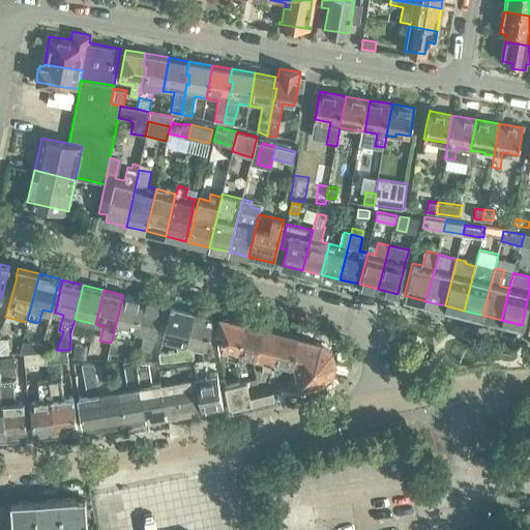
[(134,336),(135,333),(143,299),(123,295),(111,343),(112,343),(111,348),(123,351),(126,335),(134,336)]
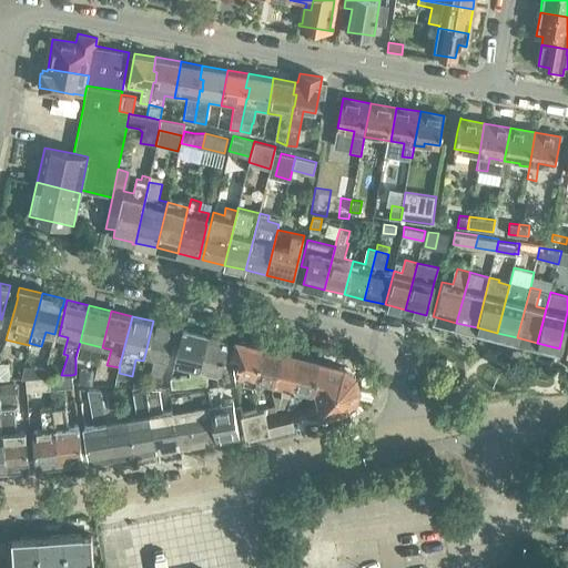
[(162,376),(173,335),(175,326),(153,321),(144,357),(154,359),(151,374),(162,376)]
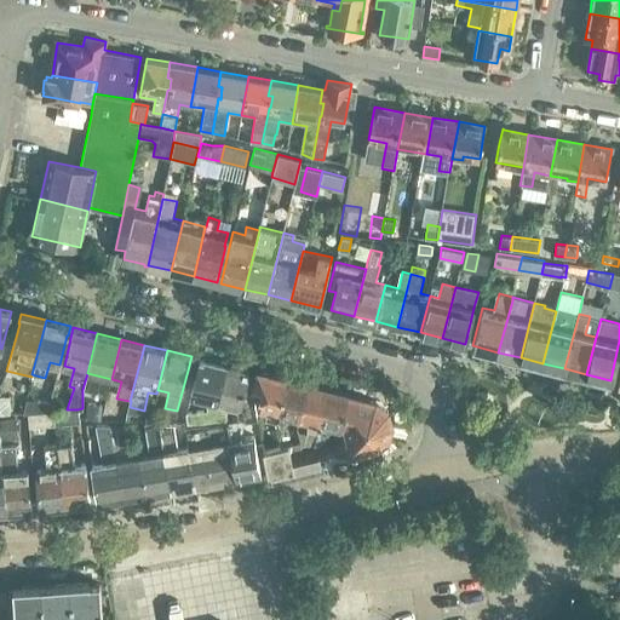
[(201,357),(199,367),(191,395),(207,399),(208,411),(190,411),(189,424),(228,422),(227,413),(228,405),(216,401),(225,363),(201,357)]
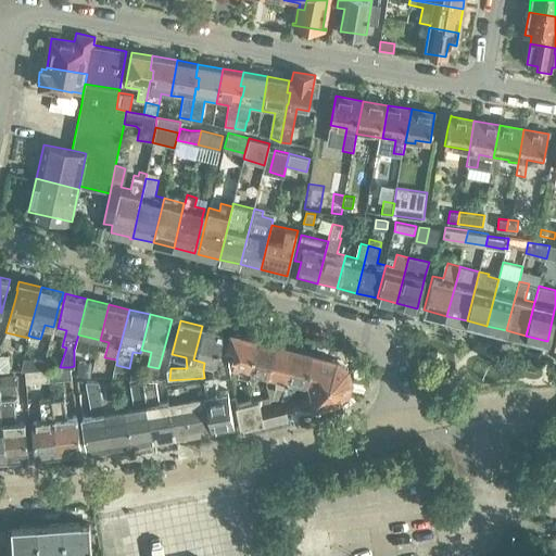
[(193,359),(204,363),(214,365),(219,367),(220,370),(229,368),(223,337),(222,331),(202,326),(193,359)]
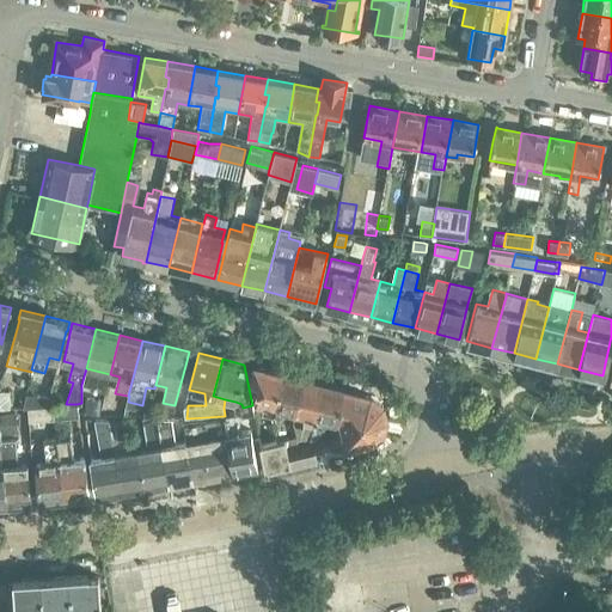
[(256,367),(254,377),(252,381),(261,384),(257,402),(264,404),(262,416),(273,418),(283,374),(256,367)]
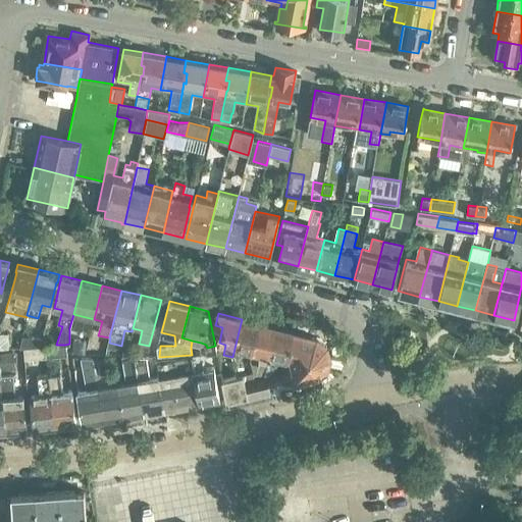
[(252,353),(259,323),(242,319),(232,357),(241,358),(243,351),(252,353)]
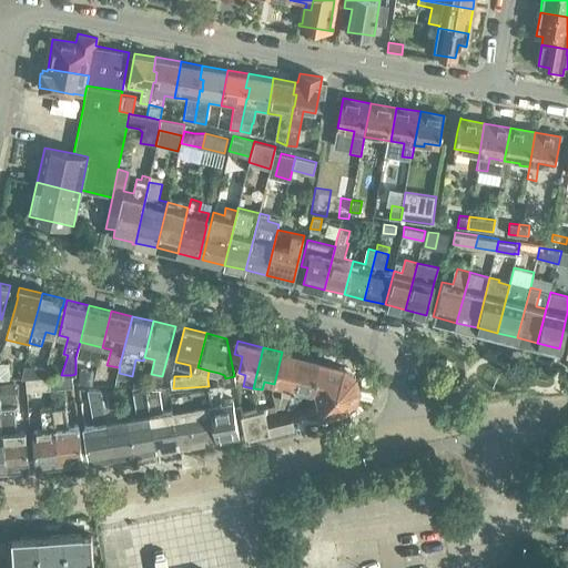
[(301,356),(282,352),(274,384),(282,386),(282,394),(273,392),(276,408),(288,408),(292,396),(301,356)]
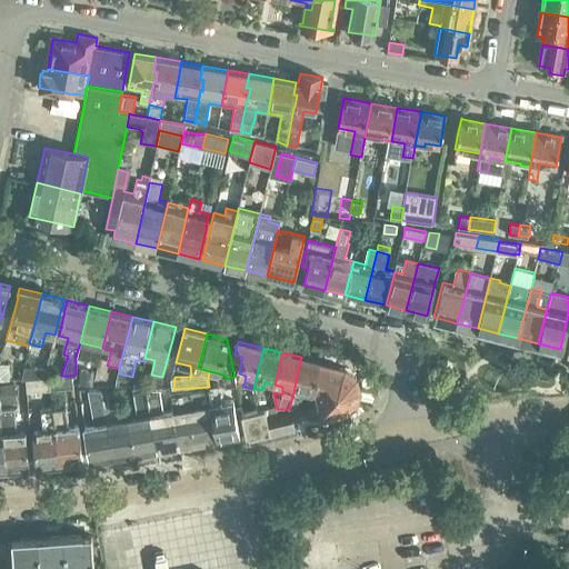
[(320,361),(301,357),(292,397),(289,409),(301,399),(302,391),(312,393),(320,361)]
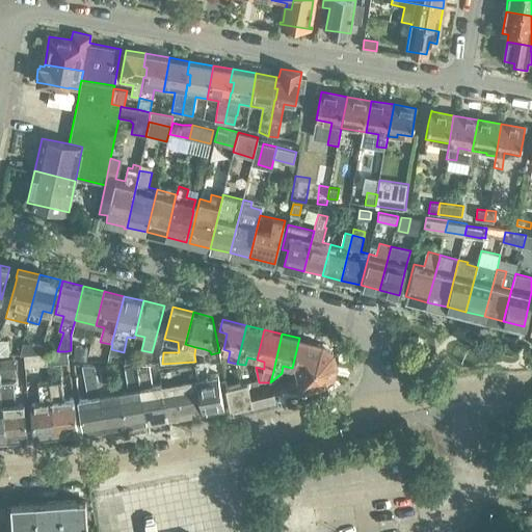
[(299,338),(292,368),(294,369),(295,373),(297,372),(296,369),(317,364),(337,364),(337,363),(333,351),(322,344),(299,338)]
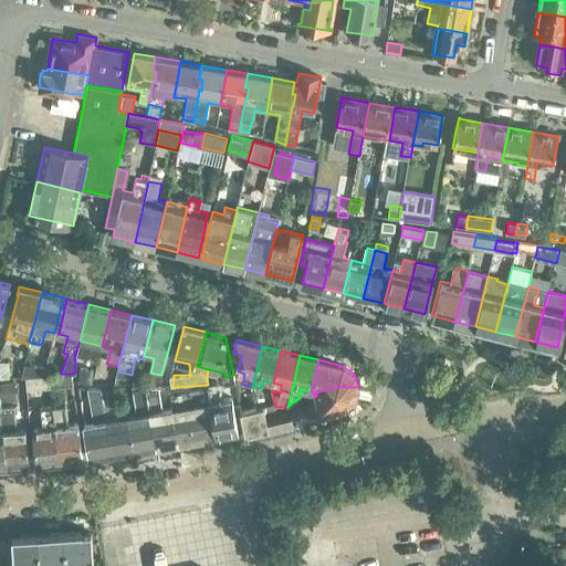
[(21,376),(24,376),(43,375),(45,366),(24,364),(21,376)]
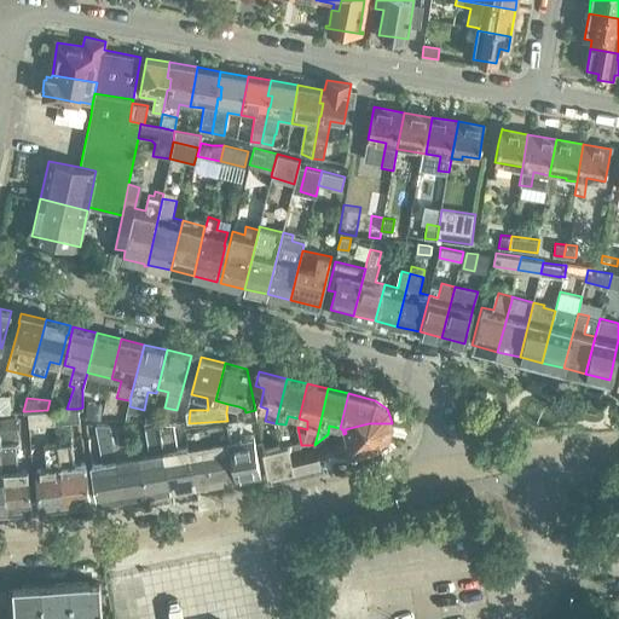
[(103,408),(92,405),(88,416),(99,418),(103,408)]
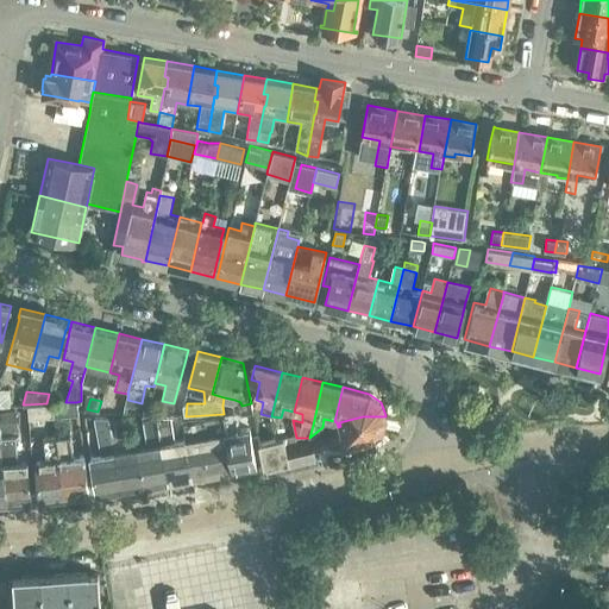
[(52,402),(46,403),(26,405),(27,419),(54,416),(52,402)]
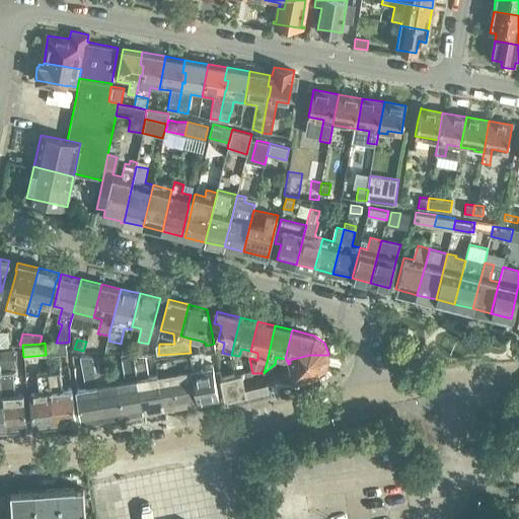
[(56,343),(45,343),(46,355),(66,353),(65,343),(56,343)]
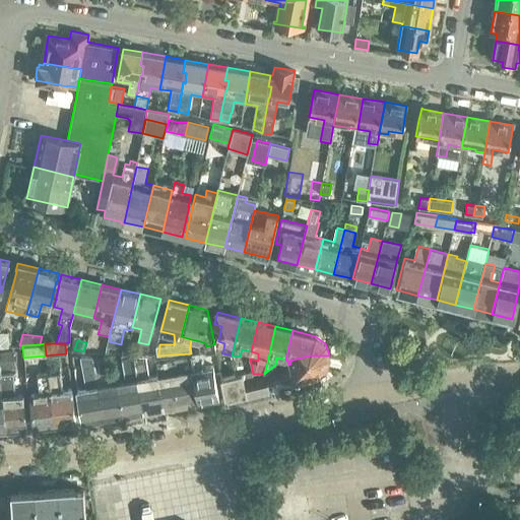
[(17,350),(2,351),(3,367),(18,366),(17,350)]
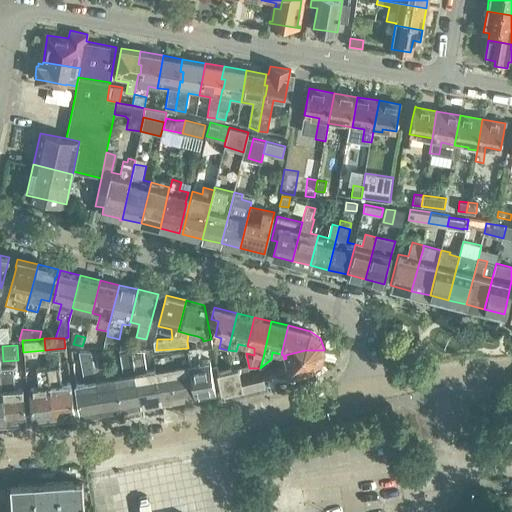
[(187,350),(194,395),(216,391),(210,359),(203,361),(200,347),(187,350)]
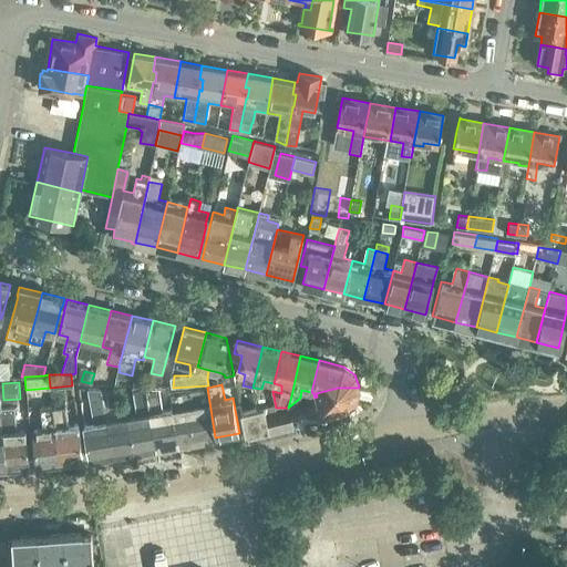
[(161,387),(147,388),(157,447),(178,444),(173,409),(164,410),(161,394),(161,387)]
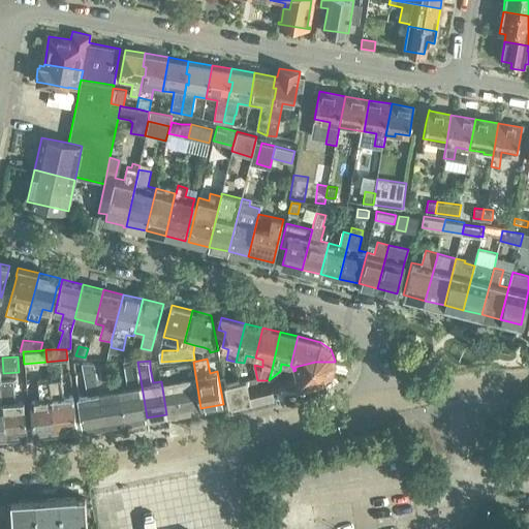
[(128,387),(120,389),(126,422),(147,417),(137,362),(124,362),(128,387)]
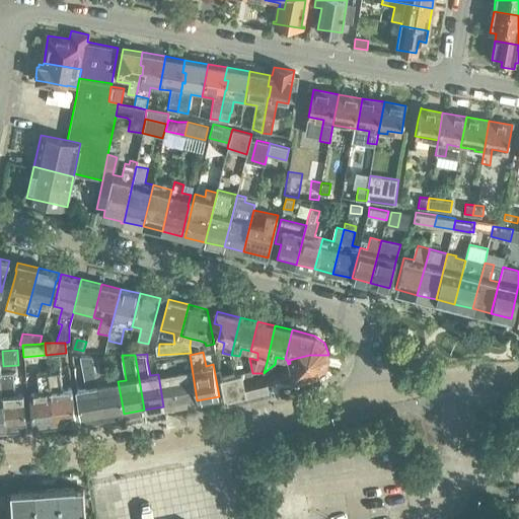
[(161,373),(158,374),(163,406),(197,400),(190,355),(186,355),(171,357),(159,358),(161,373)]
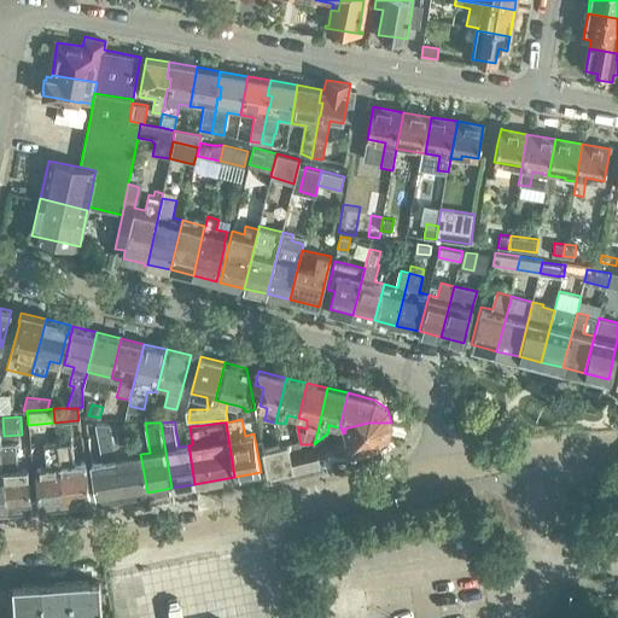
[(386,436),(391,423),(368,423),(344,429),(345,432),(343,433),(333,436),(334,441),(322,444),(325,455),(331,454),(332,455),(372,445),(386,436)]
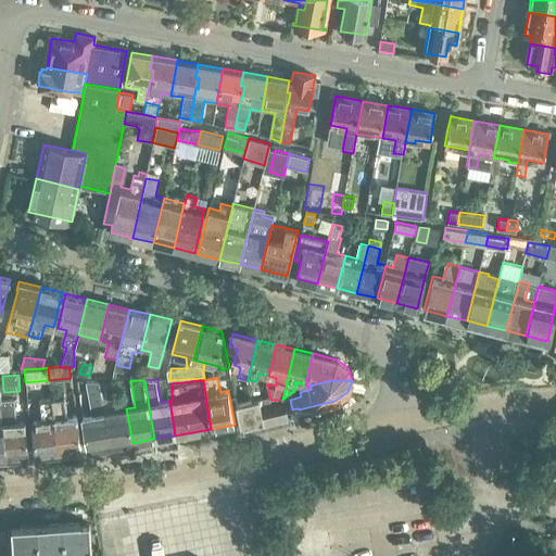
[(98,382),(86,382),(91,414),(83,415),(89,450),(111,446),(103,400),(101,400),(98,382)]
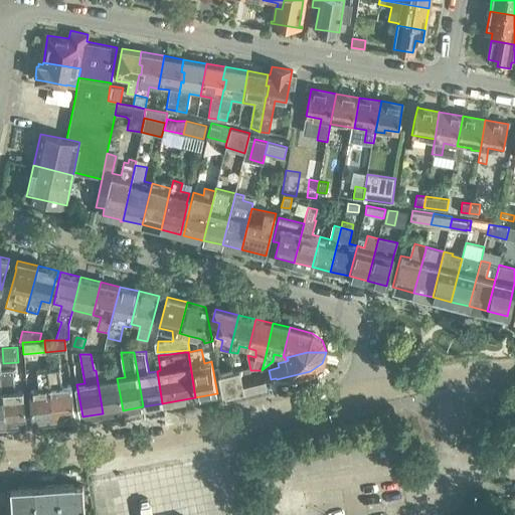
[(93,354),(96,370),(103,413),(123,410),(117,378),(109,379),(107,367),(102,368),(99,354),(93,354)]
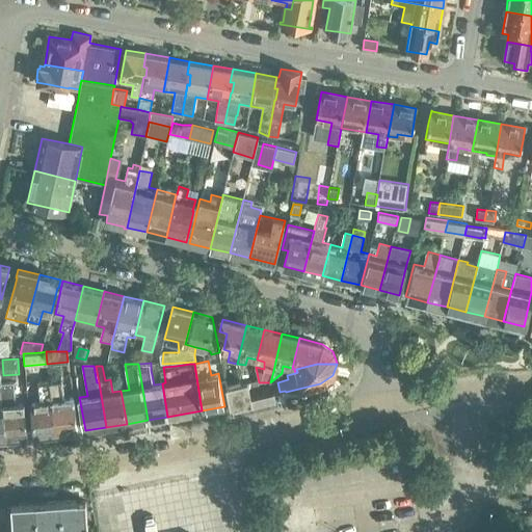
[(262,401),(260,388),(250,390),(246,374),(224,378),(231,408),(262,401)]
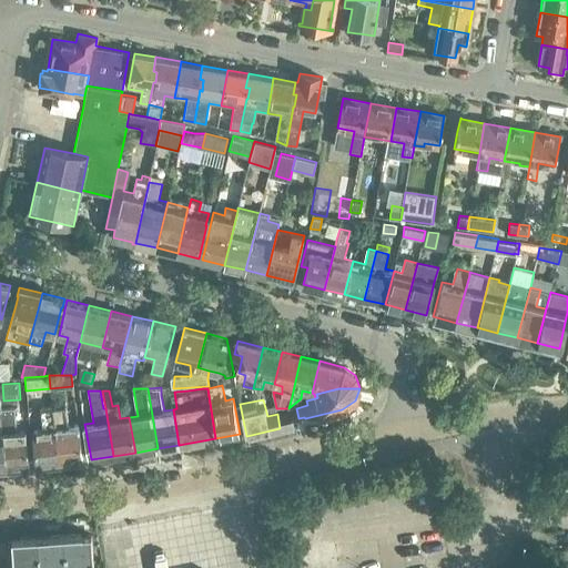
[(69,426),(68,413),(67,406),(52,408),(60,463),(83,459),(79,424),(69,426)]
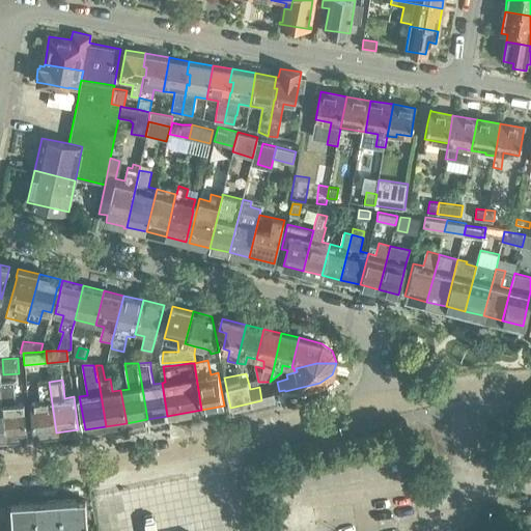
[(2,383),(6,437),(27,436),(25,401),(16,401),(15,382),(4,383),(2,383)]
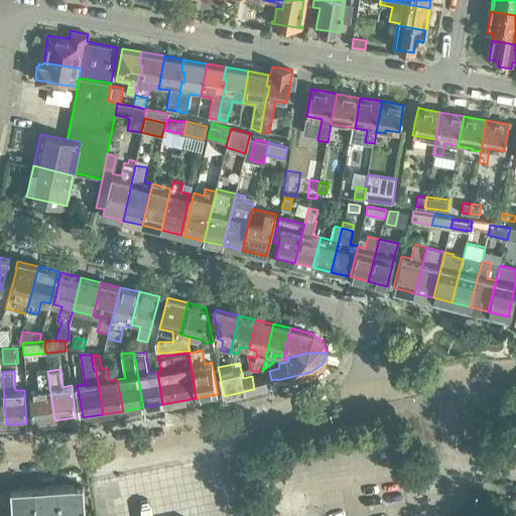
[(54,420),(47,371),(36,372),(39,389),(29,391),(34,423),(54,420)]
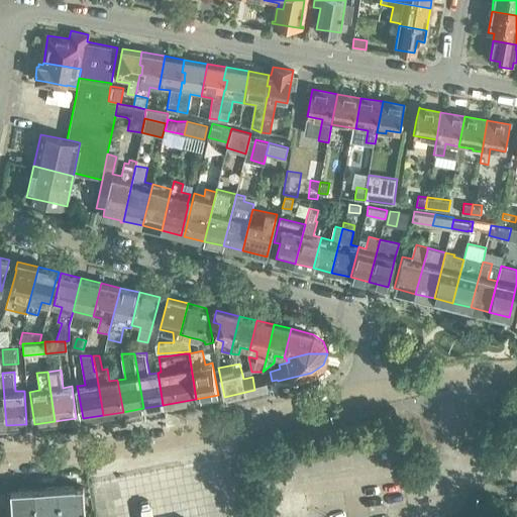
[(266,374),(252,377),(254,390),(269,386),(266,374)]
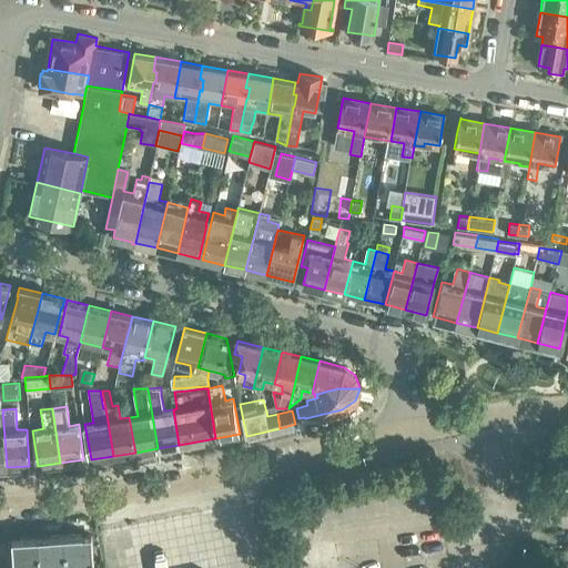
[(82,534),(66,535),(67,567),(93,567),(92,535),(82,535),(82,534)]
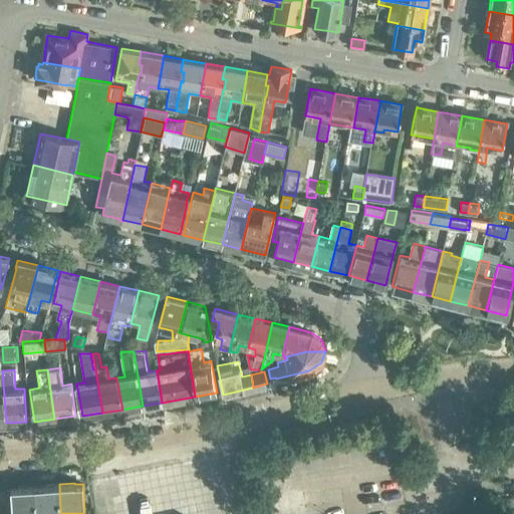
[(36,513),(60,513),(59,484),(44,485),(44,486),(36,487),(36,486),(35,486),(36,513)]
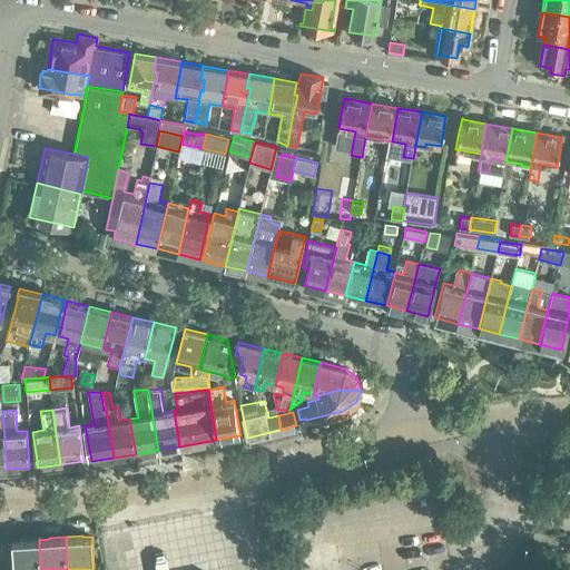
[(13,569),(40,569),(39,539),(12,540),(11,540),(11,541),(11,542),(12,542),(13,569)]
